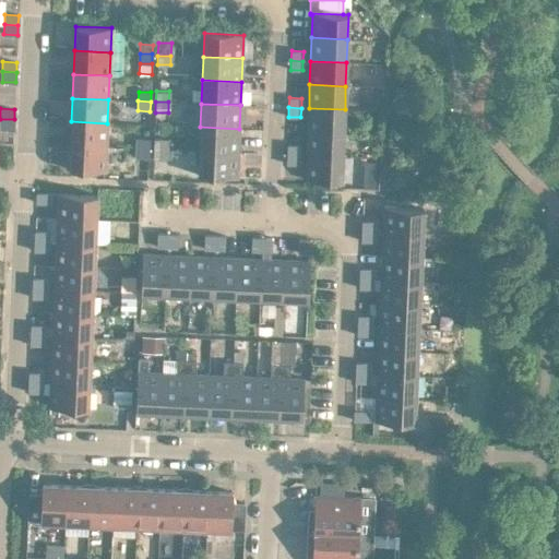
[(309,108),(308,131),(344,133),(345,109),(309,108)]
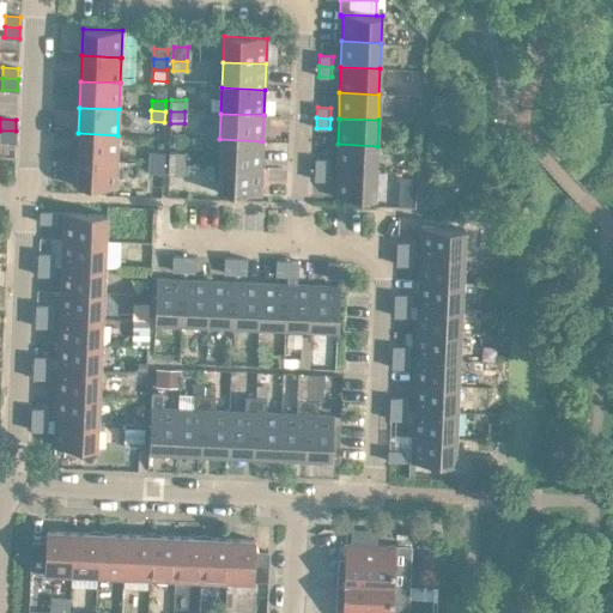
[(16,131),(0,131),(0,140),(14,141),(16,131)]
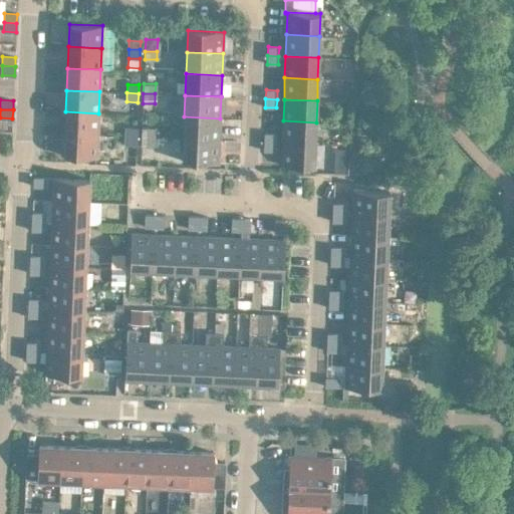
[(65,111),(64,134),(97,135),(98,113),(65,111)]
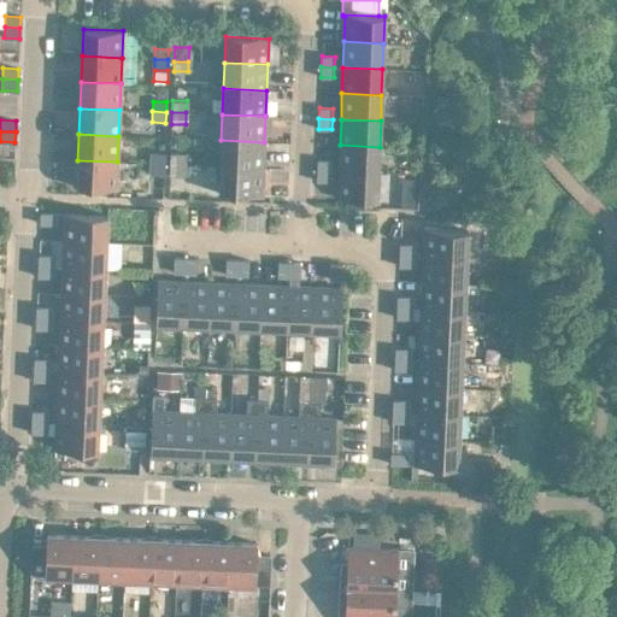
[(221,140),(219,166),(263,168),(264,142),(221,140)]
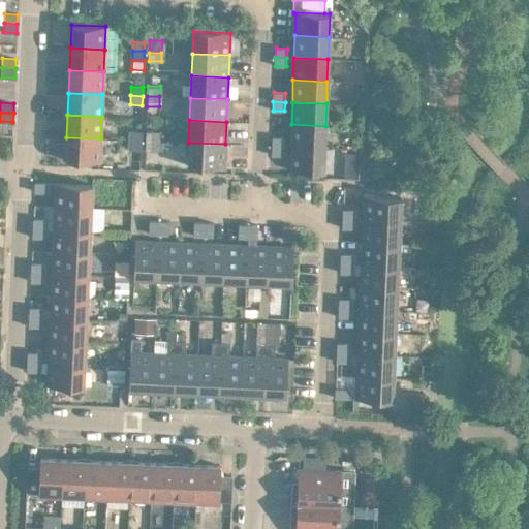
[(291,124),(290,147),(324,148),(325,126),(291,124)]
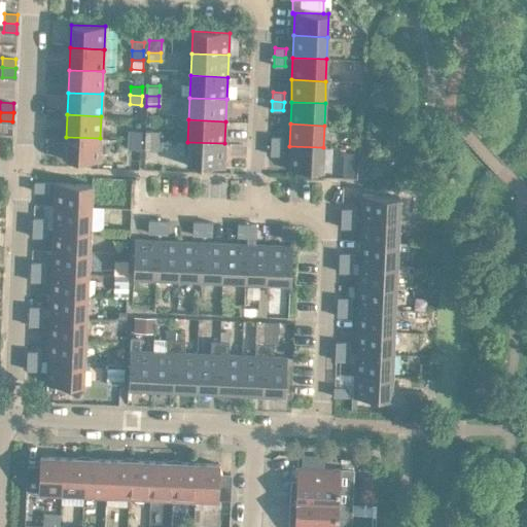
[(145,130),(144,140),(156,141),(157,130),(145,130)]
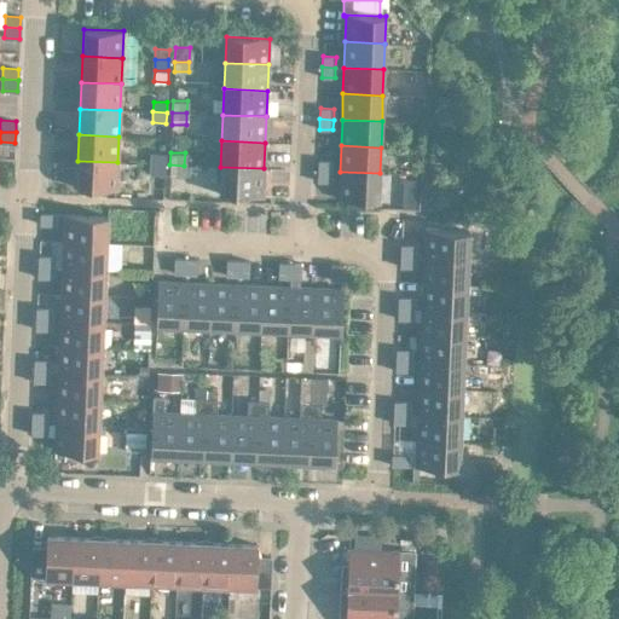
[(151,154),(151,163),(165,165),(165,154),(151,154)]
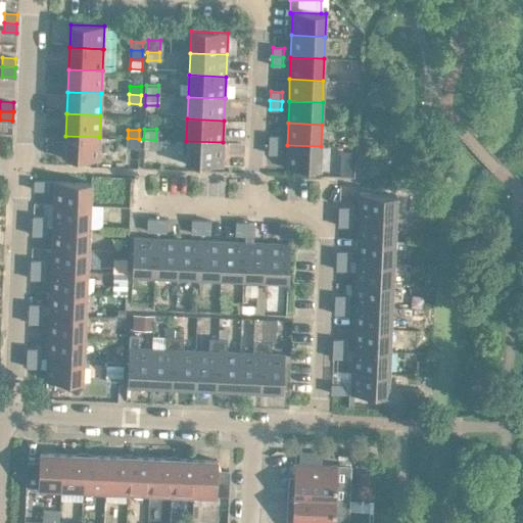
[(269,135),(269,144),(280,145),(280,136),(269,135)]
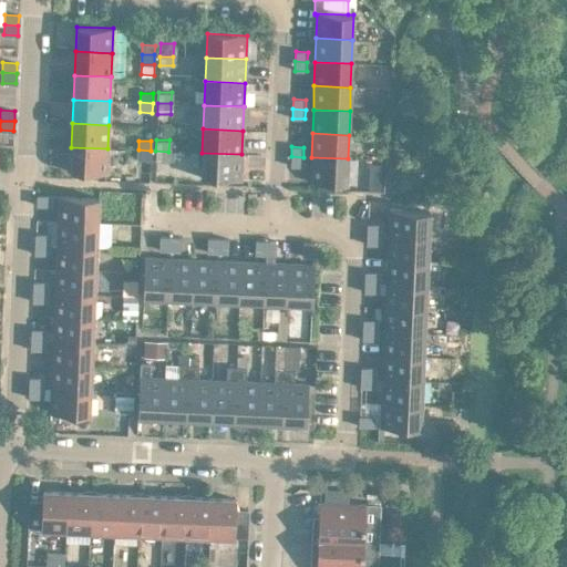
[(107,148),(71,147),(70,172),(106,174),(107,148)]
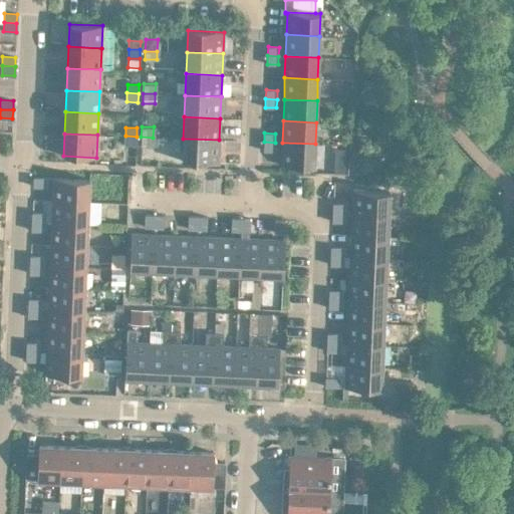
[(137,137),(125,136),(124,145),(136,146),(137,137)]
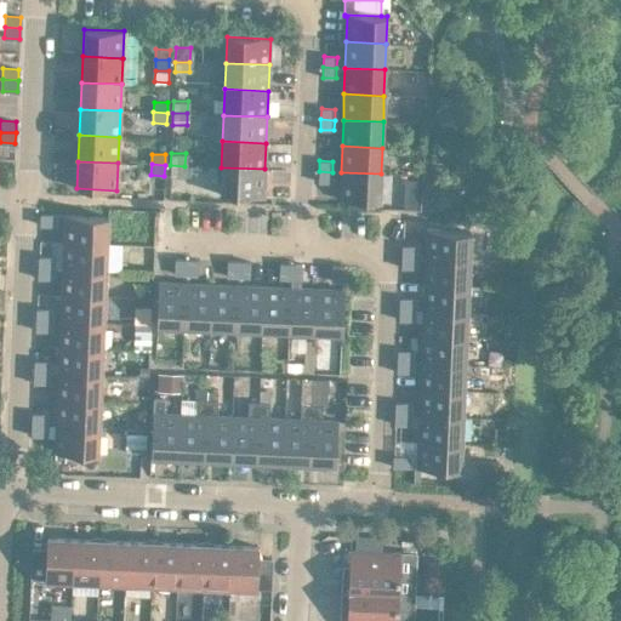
[(170,165),(170,177),(184,177),(184,166),(170,165)]
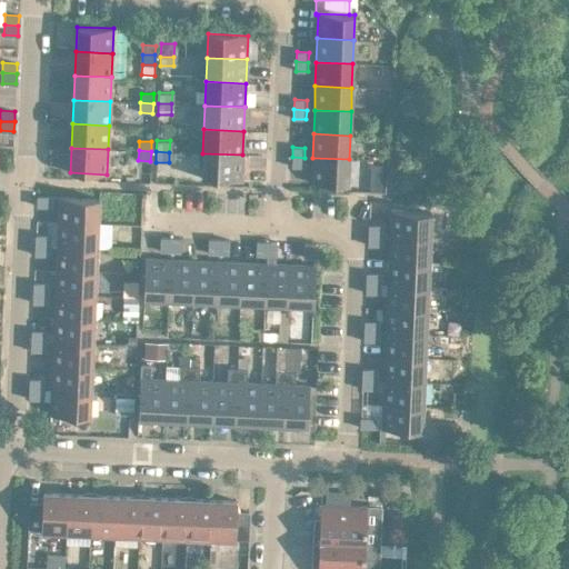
[(242,155),(202,153),(201,178),(241,180),(242,155)]
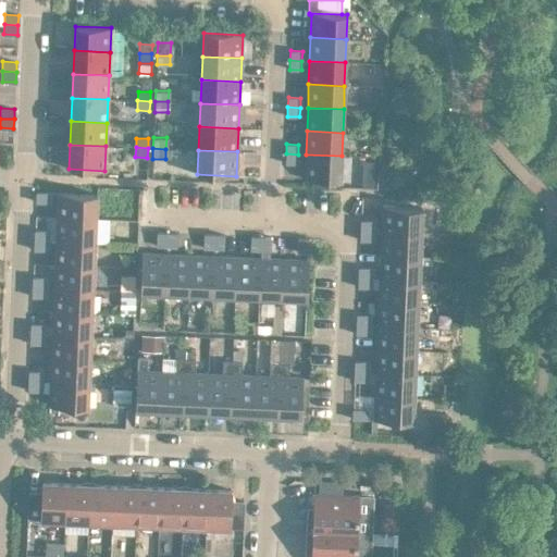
[(298,155),(286,153),(285,163),(297,164),(298,155)]
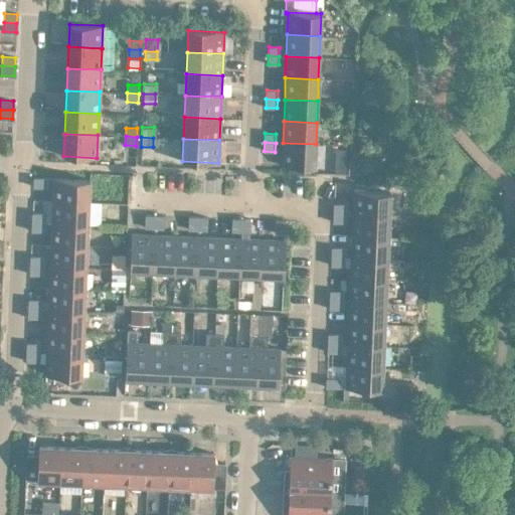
[(316,144),(283,143),(282,166),(315,167),(316,144)]
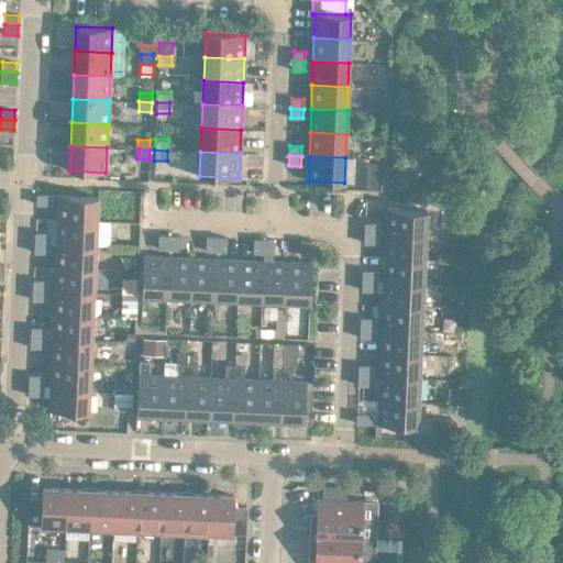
[(36,203),(51,205),(51,195),(36,194),(36,203)]
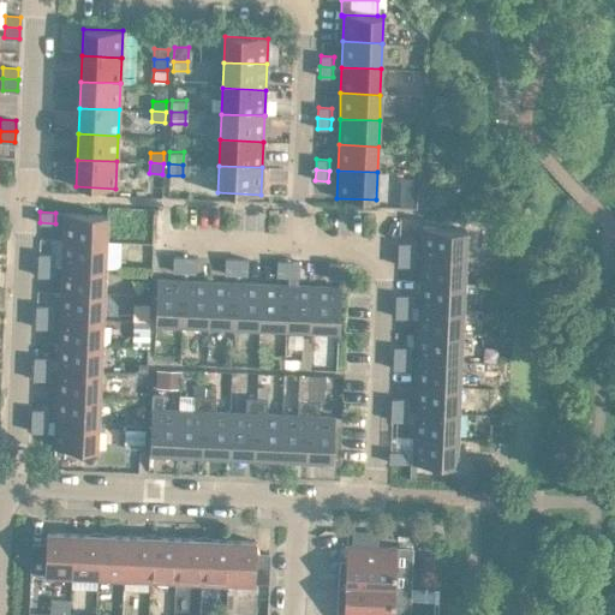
[(64,213),(63,240),(106,242),(107,215),(64,213)]
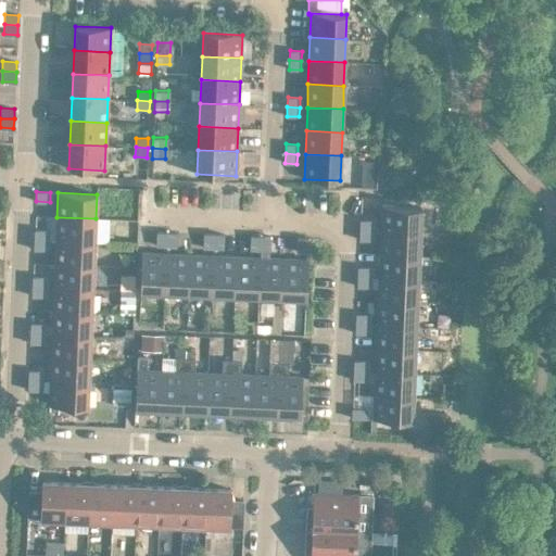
[(381,206),(380,230),(420,232),(421,207),(381,206)]
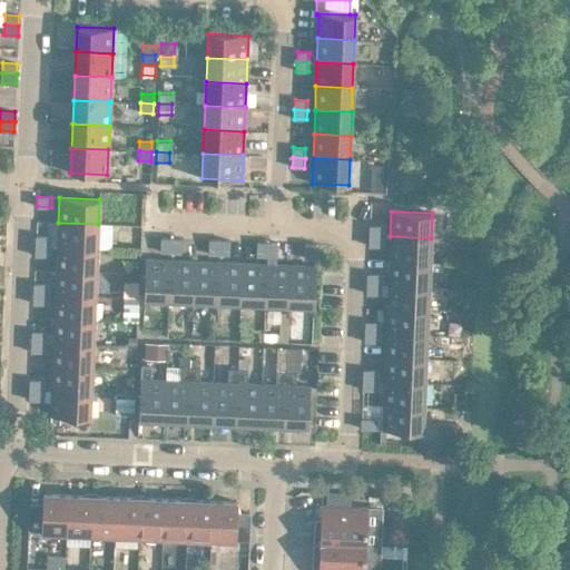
[(58,223),(57,246),(97,248),(98,224),(58,223)]
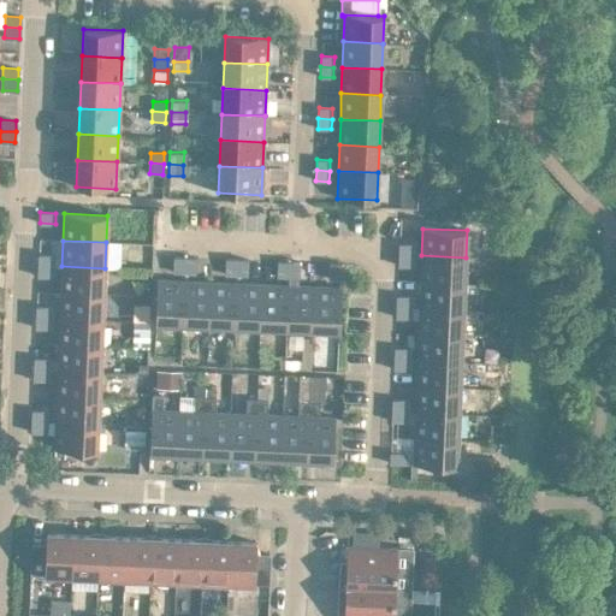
[(398,243),(398,254),(414,255),(414,244),(398,243)]
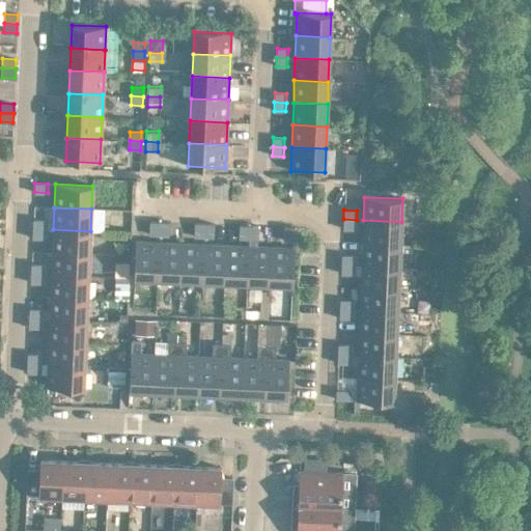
[(33,219),(32,228),(46,229),(47,220),(33,219)]
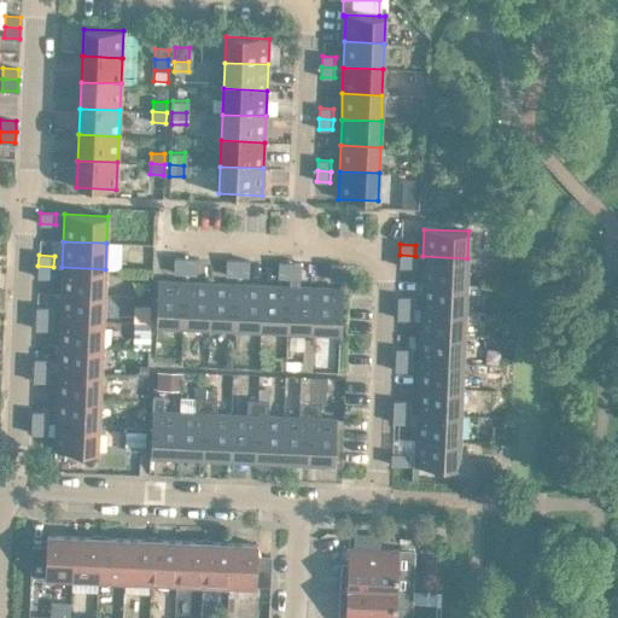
[(415,256),(400,255),(400,267),(414,267),(415,256)]
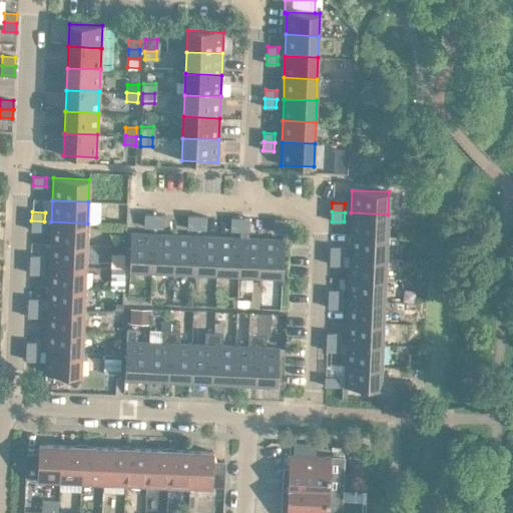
[(351,212),(351,234),(387,235),(388,214),(351,212)]
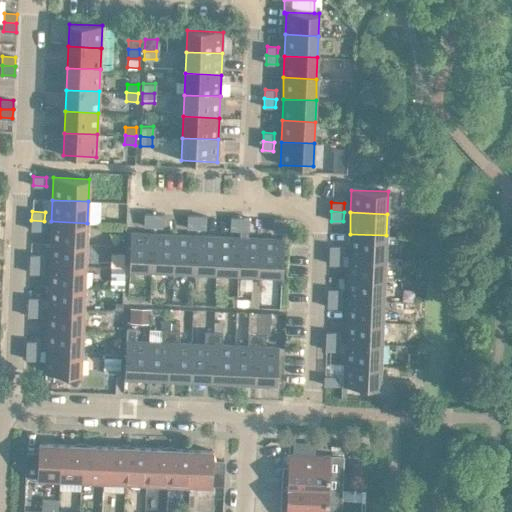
[(143,226),(153,226),(153,214),(144,213),(143,226)]
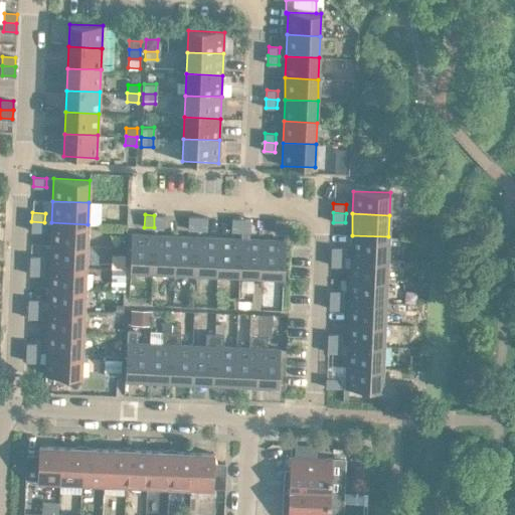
[(154,215),(154,227),(163,228),(163,215),(154,215)]
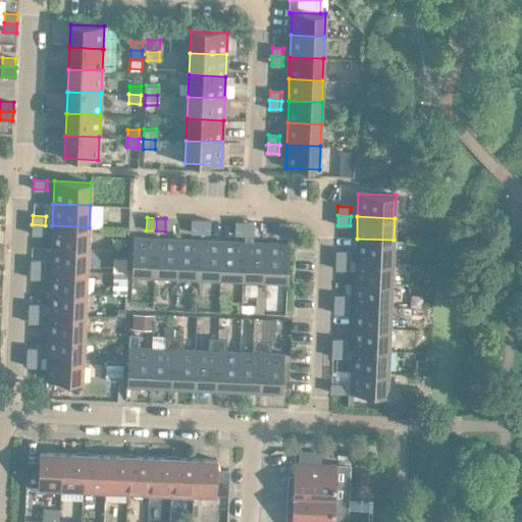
[(191,232),(200,232),(200,219),(191,219),(191,232)]
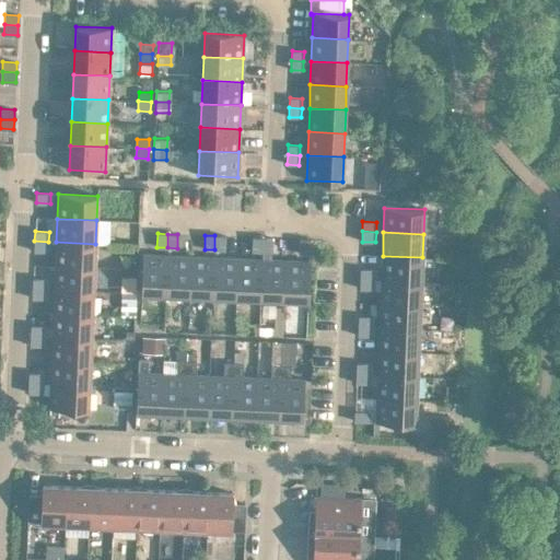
[(214,235),(214,249),(224,251),(225,236),(214,235)]
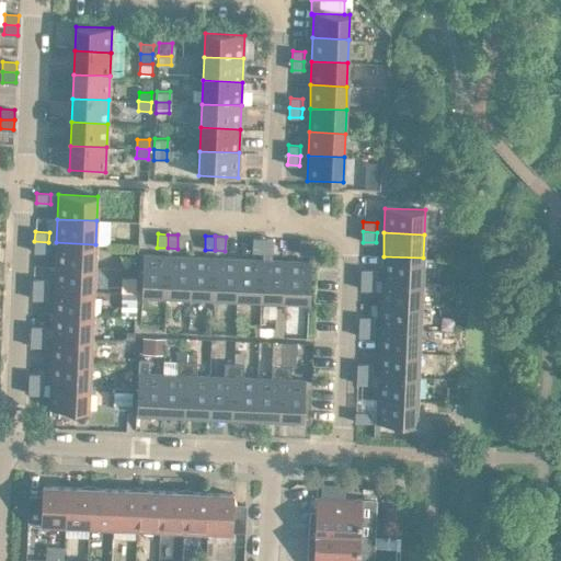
[(252,252),(262,252),(263,238),(252,238),(252,252)]
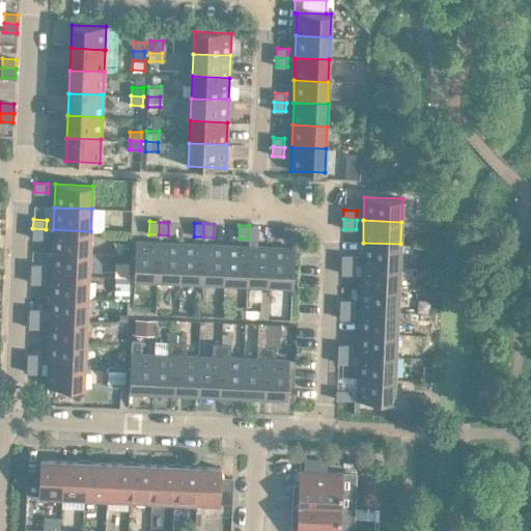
[(249,225),(248,239),(257,239),(258,226),(249,225)]
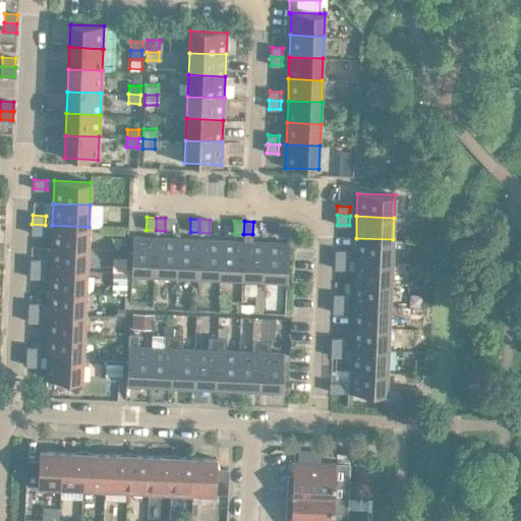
[(278,236),(287,236),(288,223),(278,223),(278,236)]
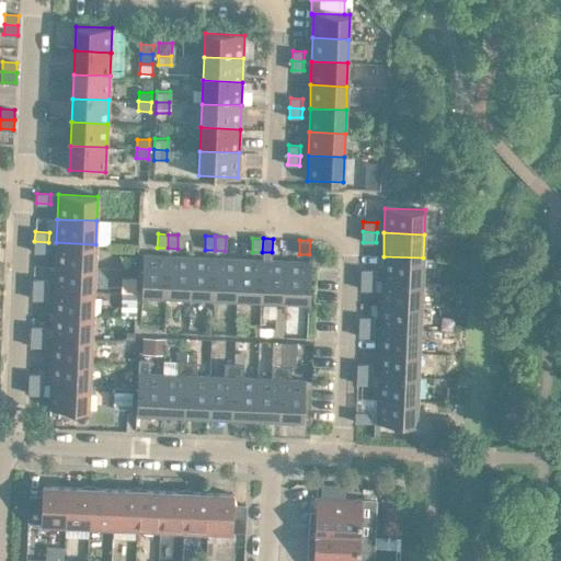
[(48,242),(34,241),(34,251),(48,252),(48,242)]
